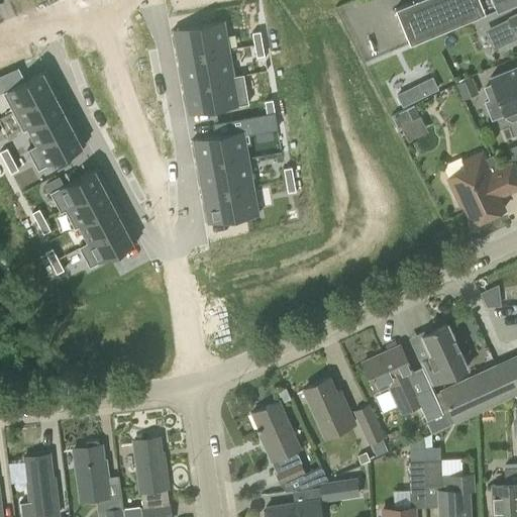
[(515,0),(413,0),(394,8),(409,44),(515,0)]
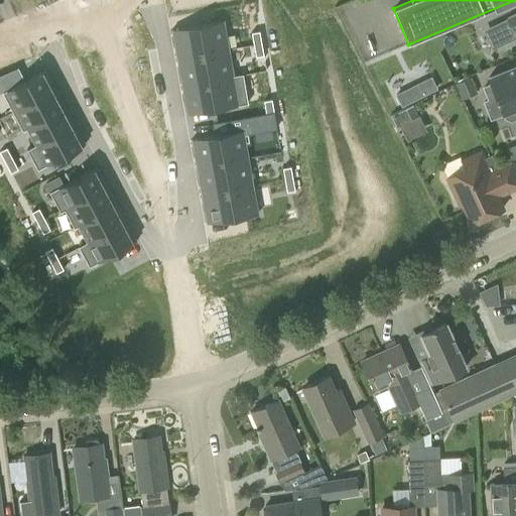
[(515,13),(506,18),(512,31),(515,29),(515,13)]
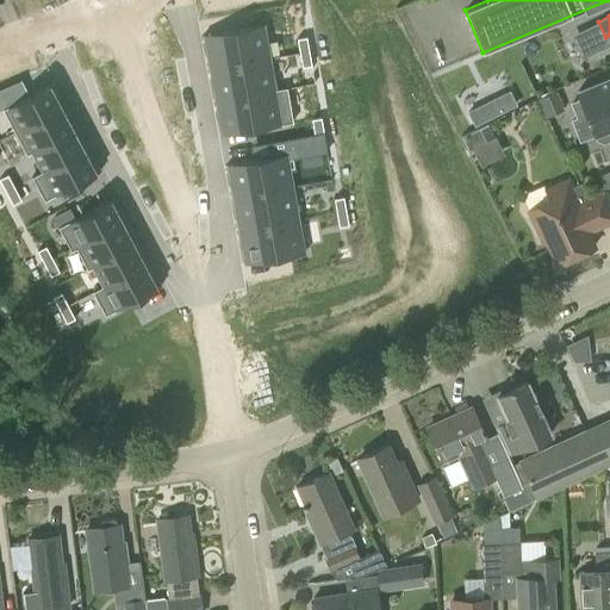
[(272,56),(266,23),(206,33),(212,67),(272,56)]
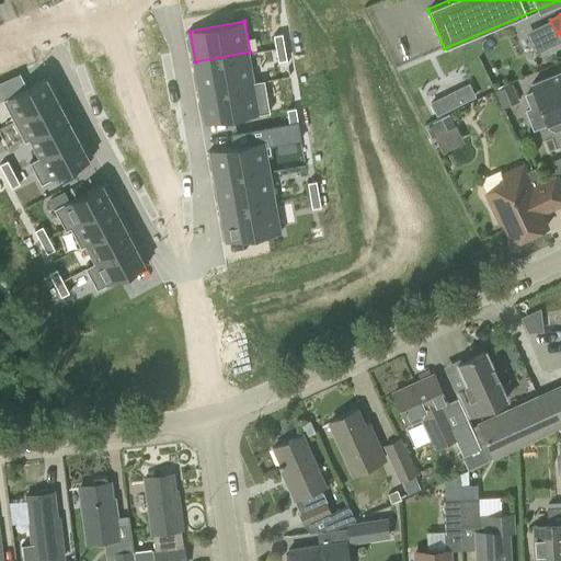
[(273,35),(275,48),(284,46),(282,34),(273,35)]
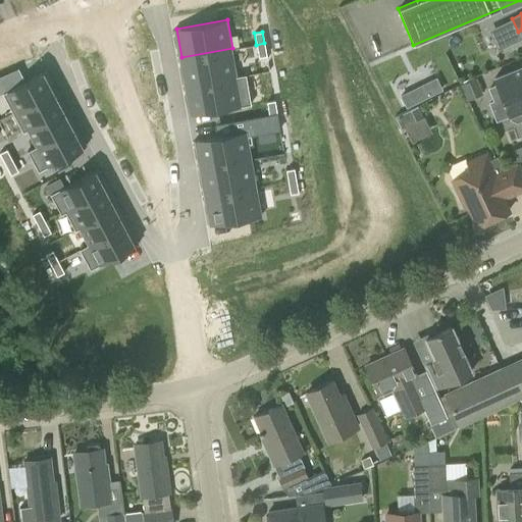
[(264,43),(256,45),(258,57),(266,55),(264,43)]
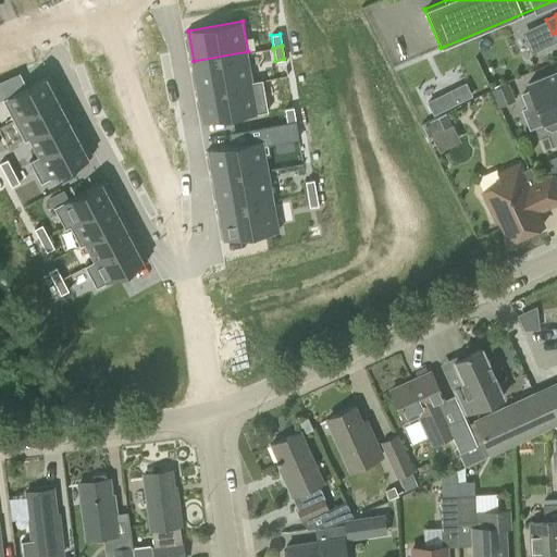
[(254,81),(248,51),(194,61),(199,91),(254,81)]
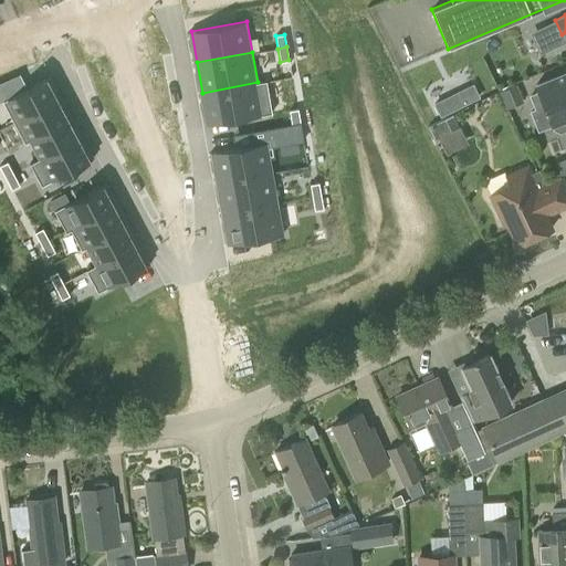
[(536,84),(540,92),(528,95),(534,109),(530,112),(537,129),(552,124),(554,129),(559,132),(565,129),(565,71),(561,74),(536,84)]
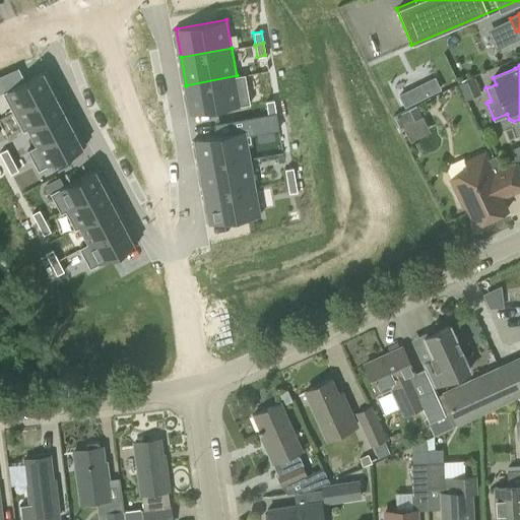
[(45,70),(5,90),(15,111),(55,89),(45,70)]
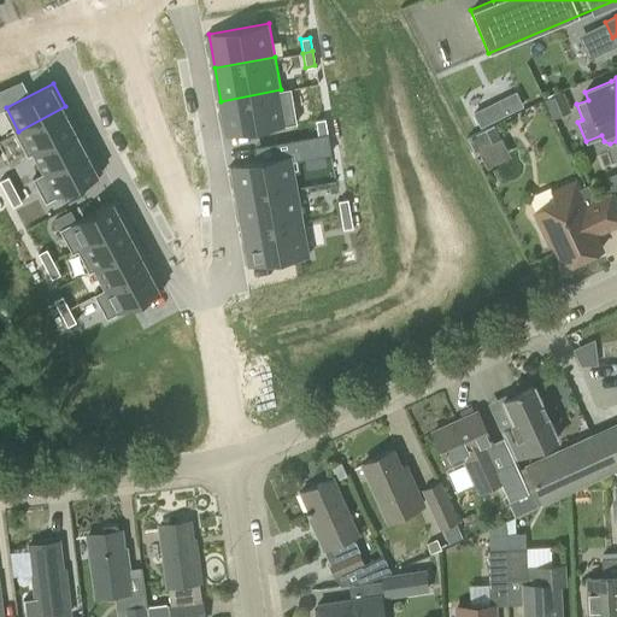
[(274,127),(275,136),(289,134),(281,89),(221,101),(227,135),(274,127)]
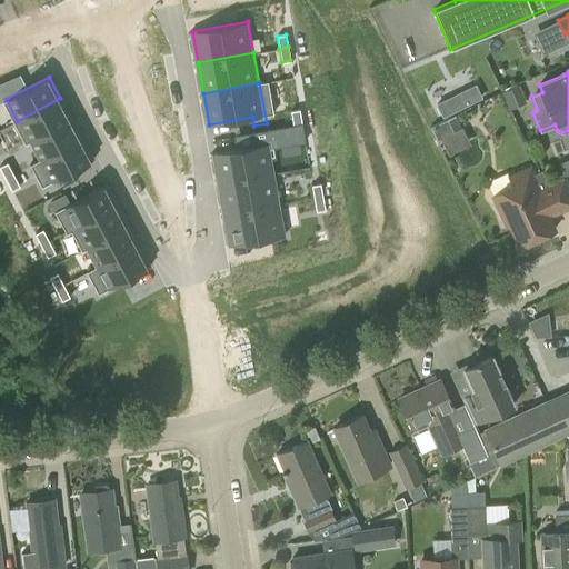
[(482,98),(476,83),(436,103),(442,118),(482,98)]
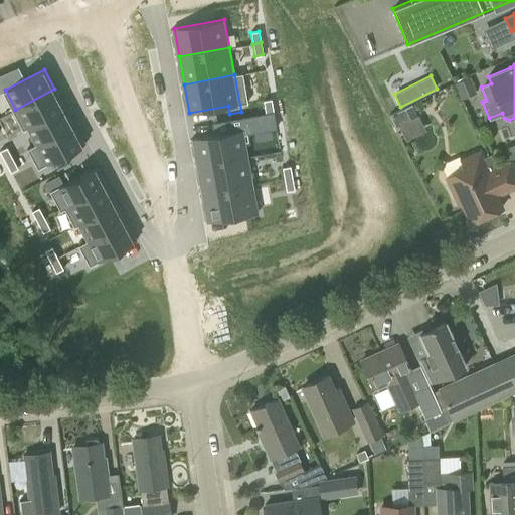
[(467,96),(478,91),(472,77),(461,82),(467,96)]
